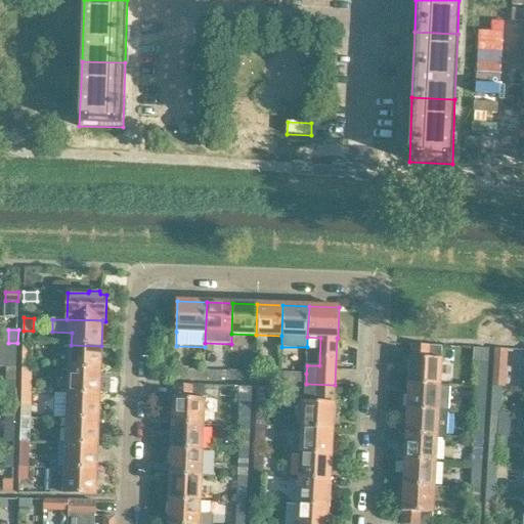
[(33,343),(24,342),(23,356),(33,356),(33,343)]
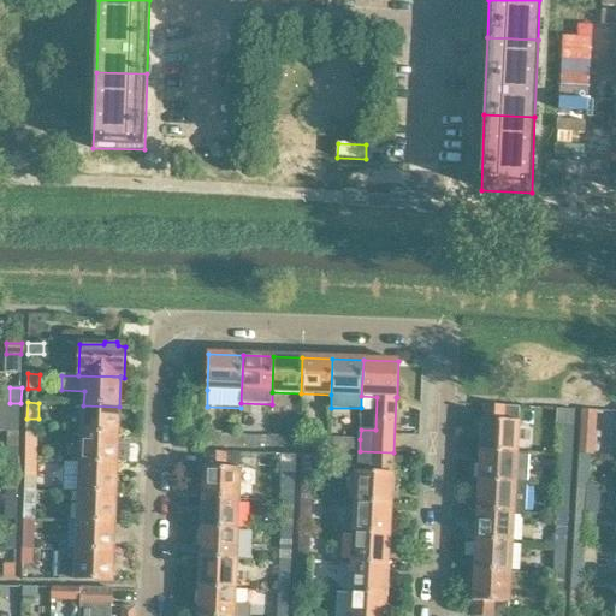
[(19,433),(21,403),(10,403),(9,433),(19,433)]
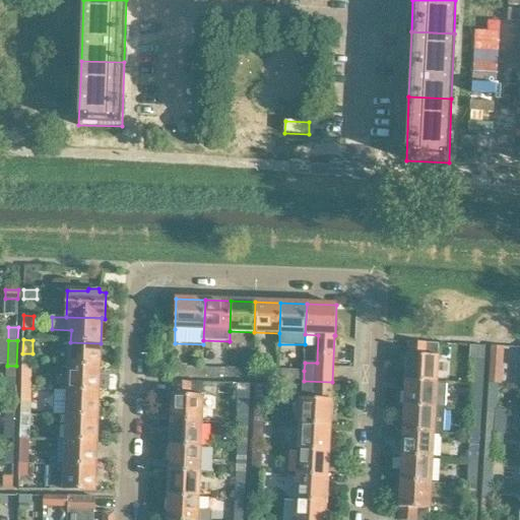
[(100,368),(101,343),(70,342),(69,367),(100,368)]
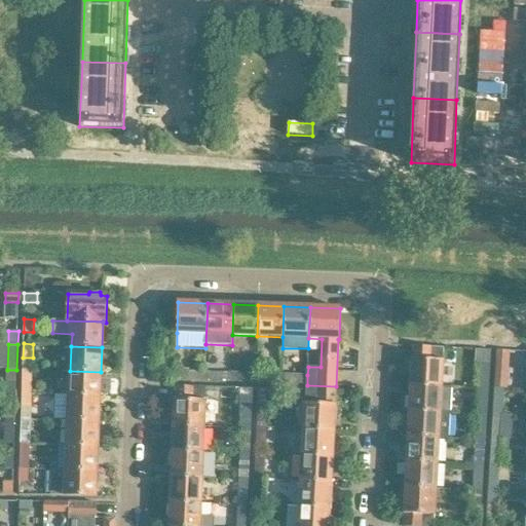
[(413,360),(411,386),(442,387),(444,362),(413,360)]
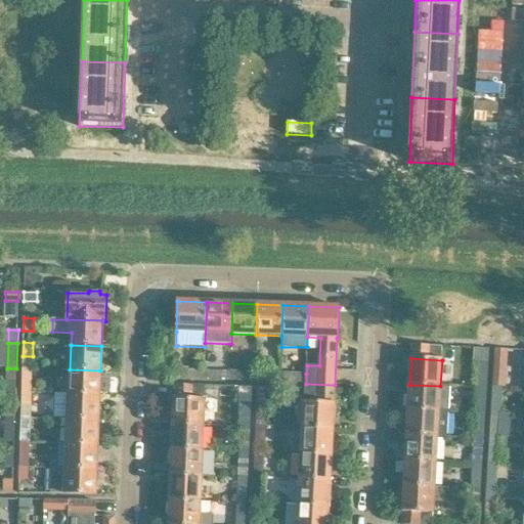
[(480,361),(479,379),(487,380),(488,361),(480,361)]
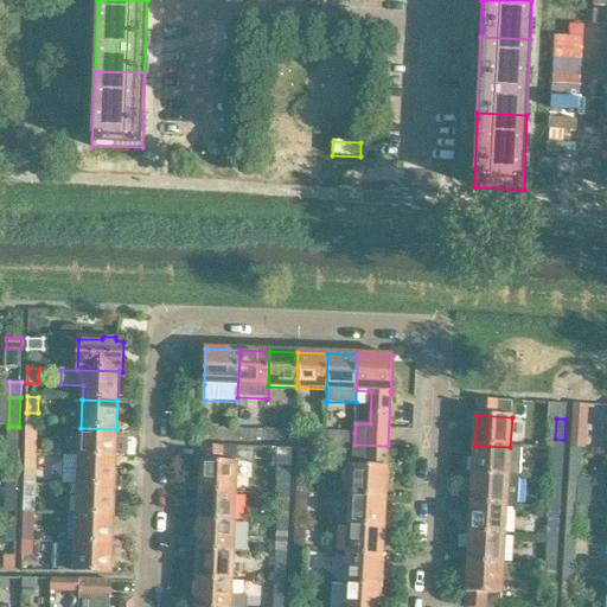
[(574,419),(572,448),(582,448),(583,419),(574,419)]
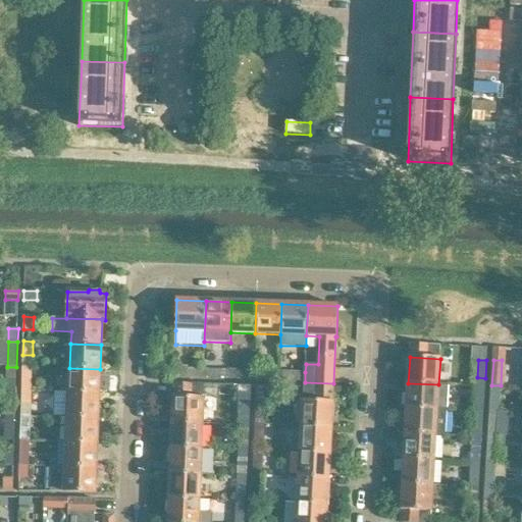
[(33,366),(22,366),(21,392),(32,392),(33,366)]
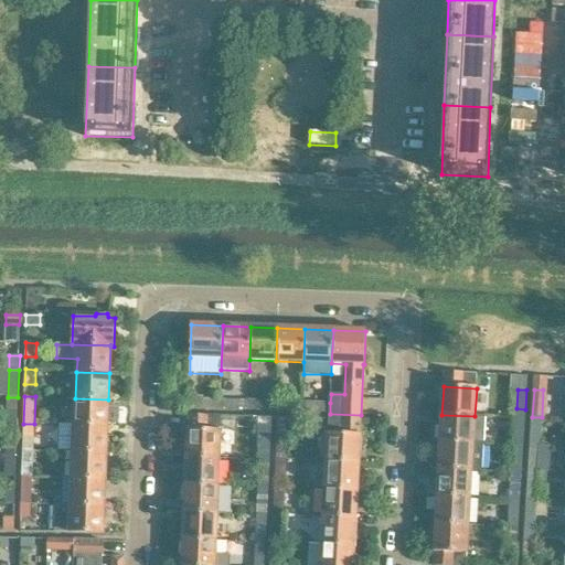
[(220,411),(220,400),(204,400),(204,396),(189,396),(188,409),(220,411)]
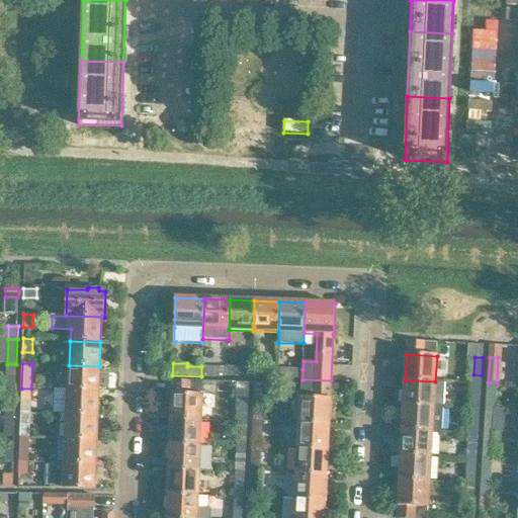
[(16,389),(16,364),(7,364),(6,389),(16,389)]
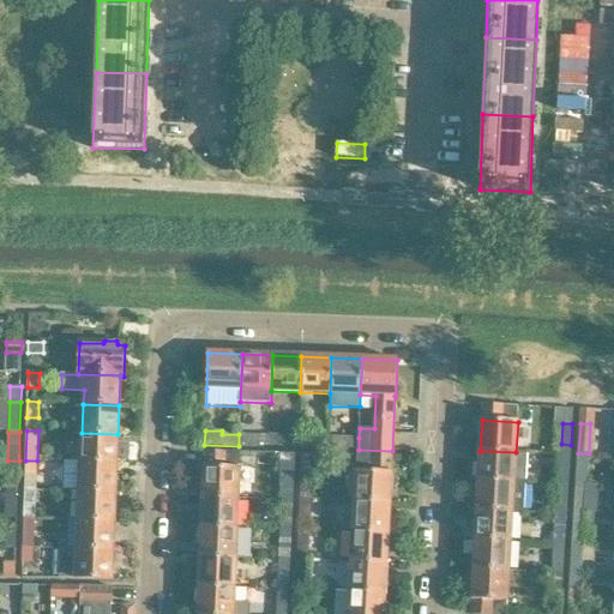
[(118,463),(118,434),(82,433),(80,462),(118,463)]
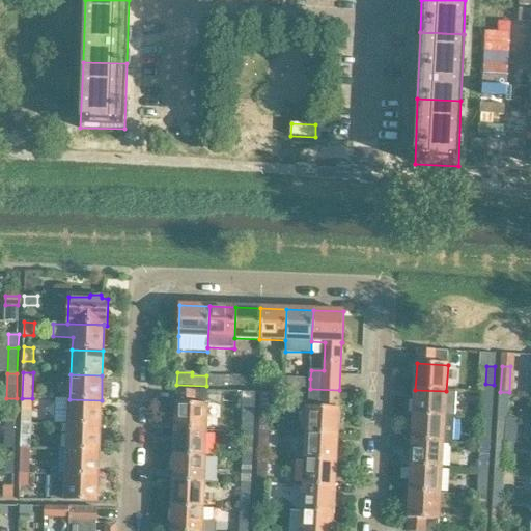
[(206,375),(206,386),(222,386),(222,376),(206,375)]
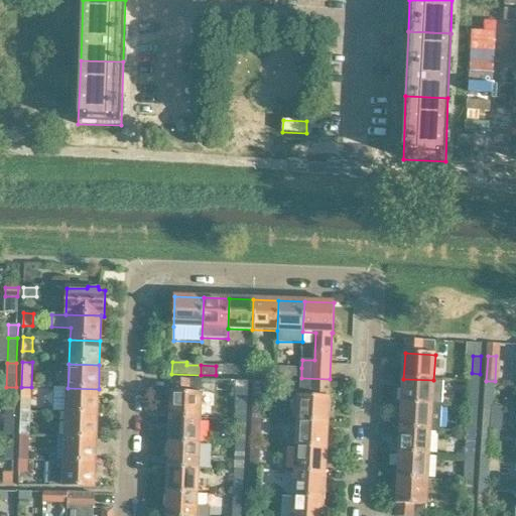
[(226,366),(226,376),(238,376),(239,366),(226,366)]
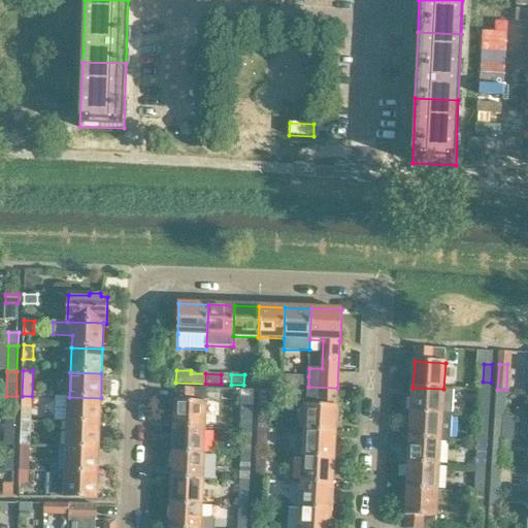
[(257,375),(257,385),(272,386),(273,375),(257,375)]
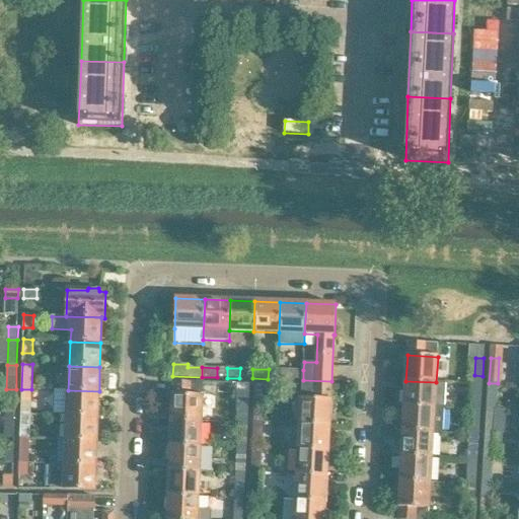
[(303,380),(303,370),(278,369),(278,379),(303,380)]
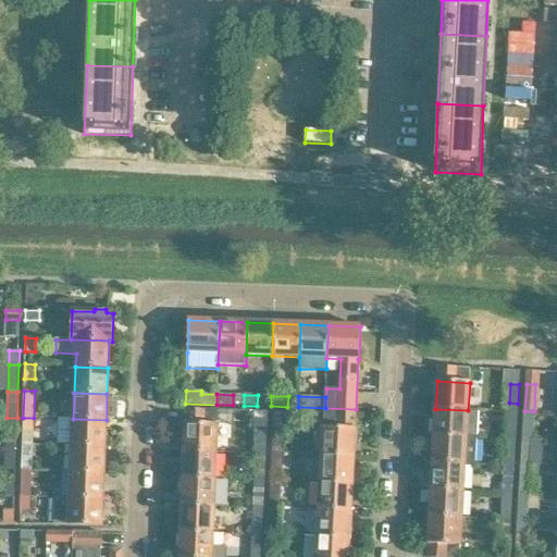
[(180,423),(180,447),(184,447),(184,453),(217,454),(218,424),(217,424),(217,410),(187,409),(186,424),(180,423)]
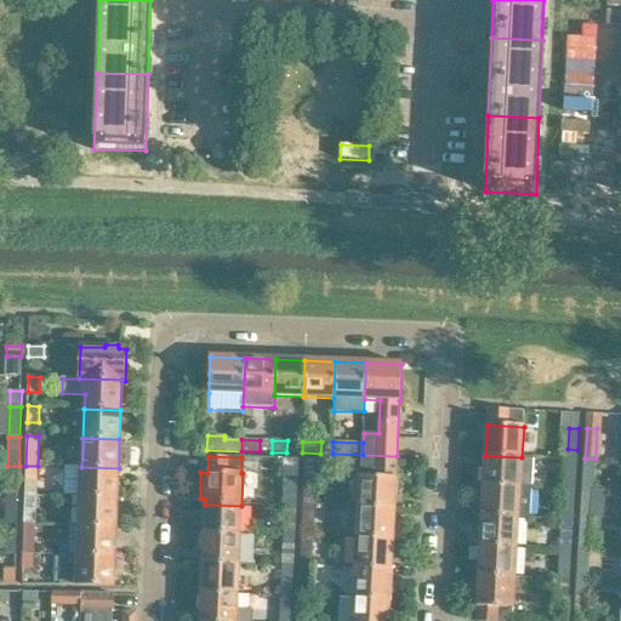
[(485,456),(484,486),(533,489),(534,459),(534,457),(522,457),(485,456)]
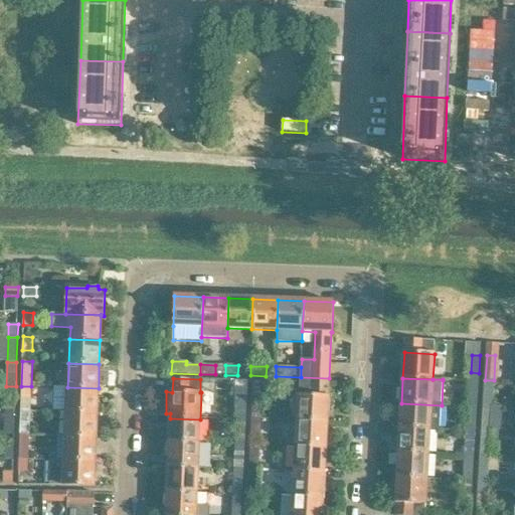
[(261,419),(263,381),(253,380),(251,418),(261,419)]
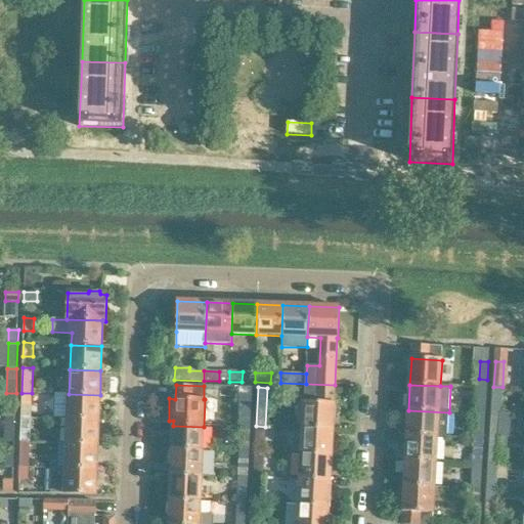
[(493,387),(492,412),(500,412),(503,387),(493,387)]
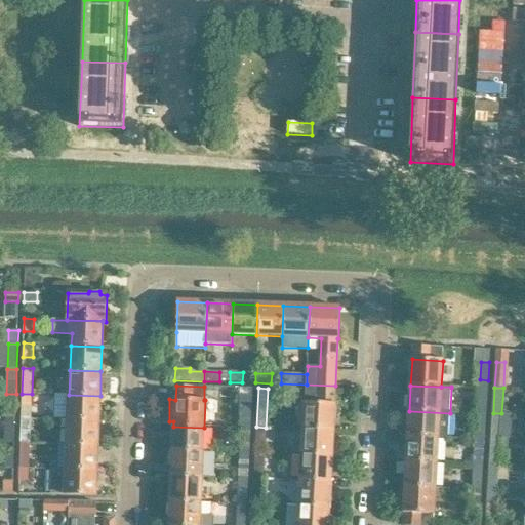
[(334,404),(334,392),(306,390),(304,430),(334,431),(335,404),(334,404)]
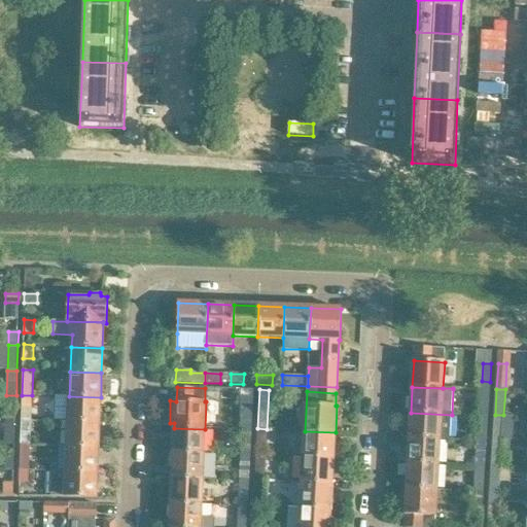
[(15,420),(16,395),(6,395),(5,420),(15,420)]
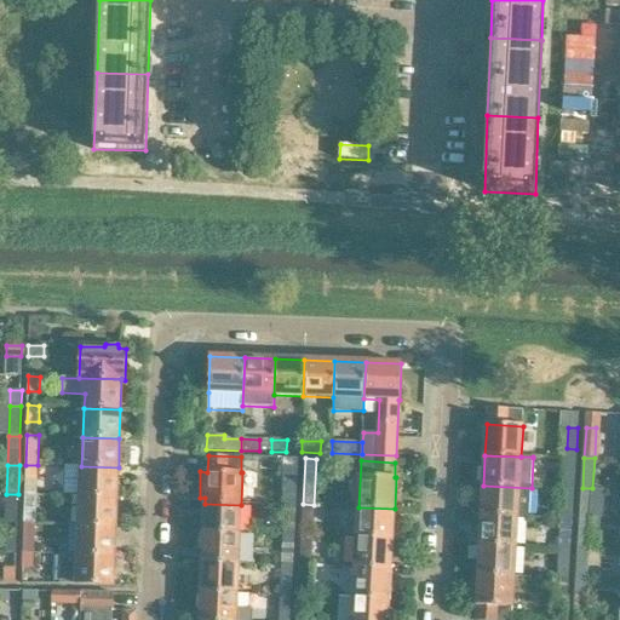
[(36,495),(38,465),(26,465),(26,495),(36,495)]
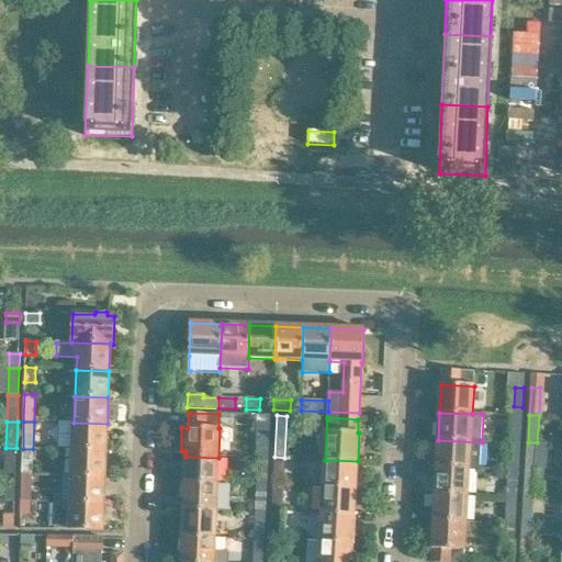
[(59,423),(58,449),(72,449),(107,451),(108,424),(74,423),(59,423)]
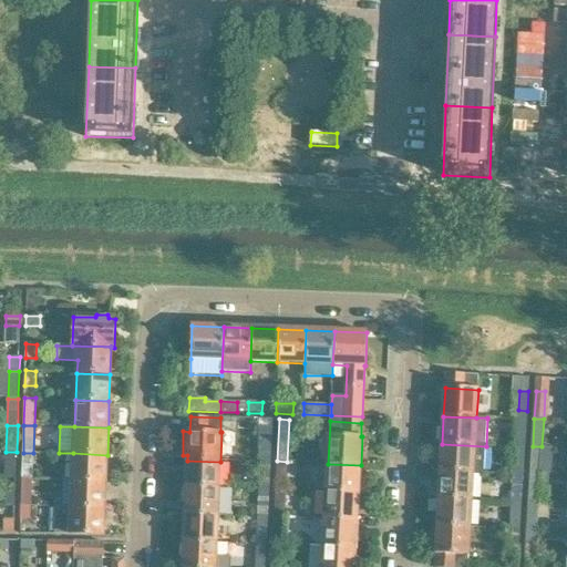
[(517,430),(516,447),(525,449),(526,430),(517,430)]
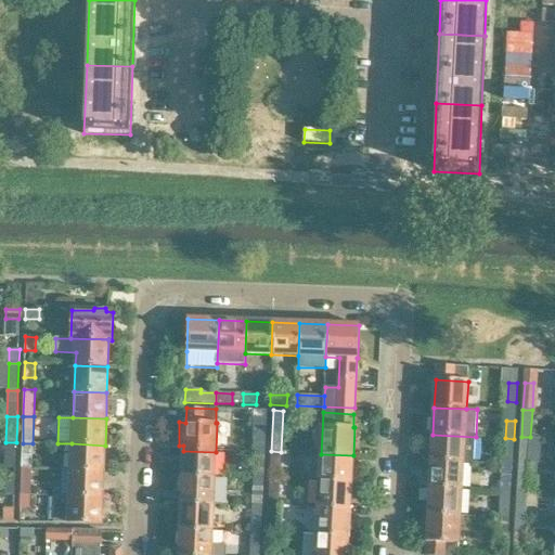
[(257,425),(256,441),(266,442),(267,426),(257,425)]
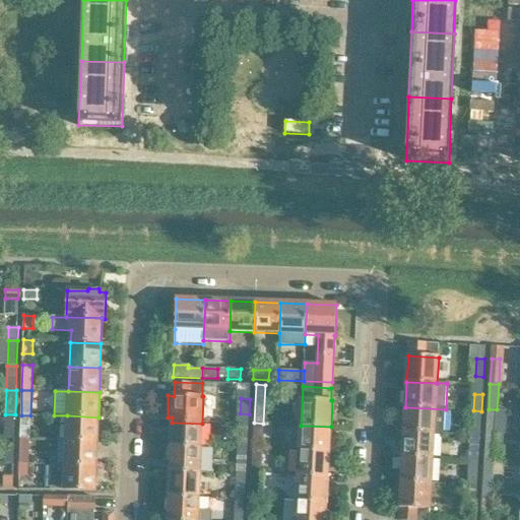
[(405,407),(404,433),(434,434),(444,435),(446,409),(405,407)]
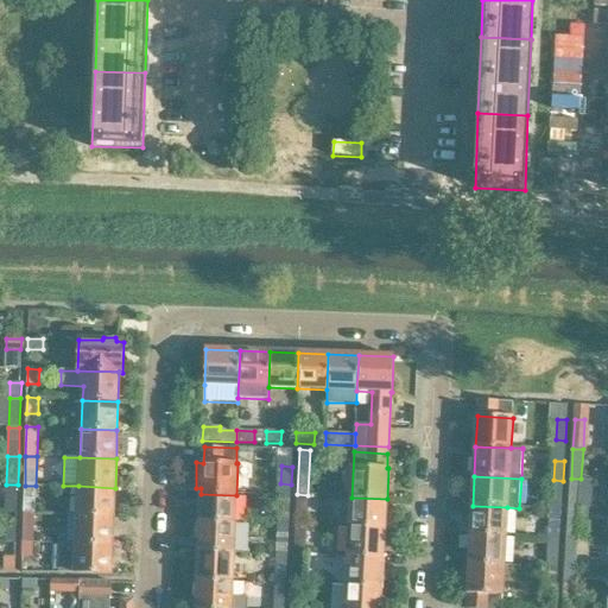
[(571,479),(569,508),(580,508),(581,479),(571,479)]
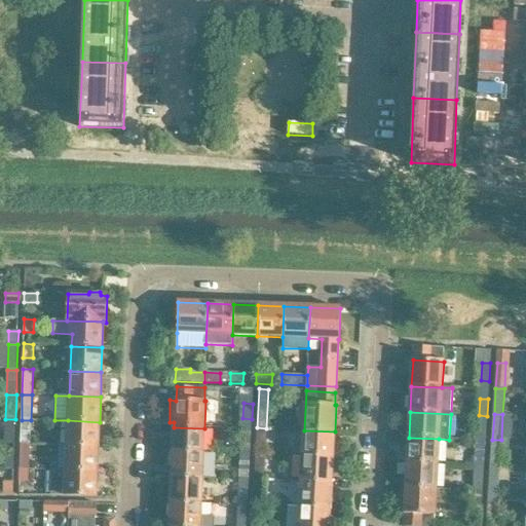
[(479,415),(478,433),(486,434),(487,416),(479,415)]
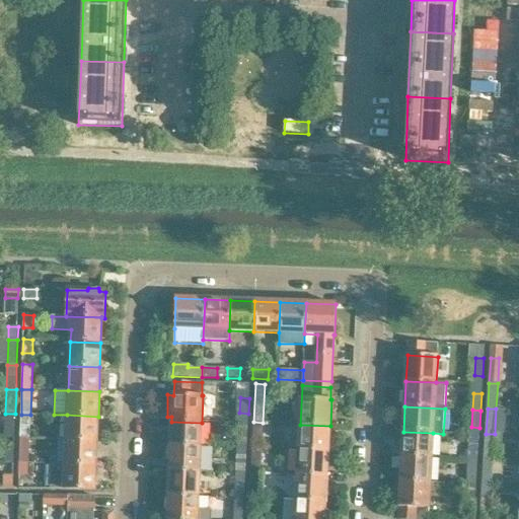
[(30,439),(30,415),(21,415),(20,439),(30,439)]
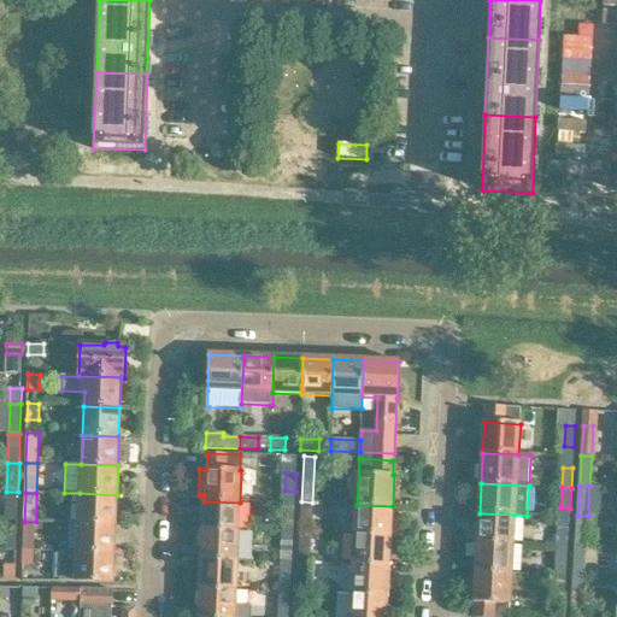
[(116,524),(117,495),(80,493),(78,523),(116,524)]
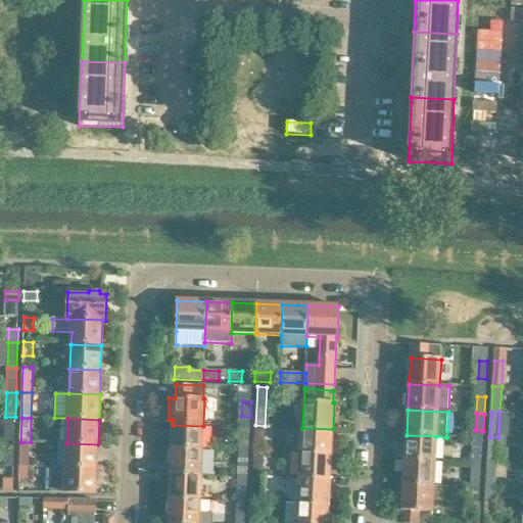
[(202,452),(203,426),(173,425),(172,449),(202,452)]
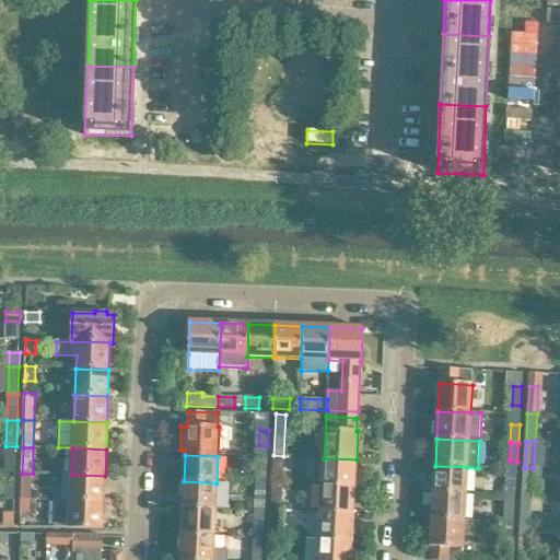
[(282,483),(283,456),(273,455),(272,482),(282,483)]
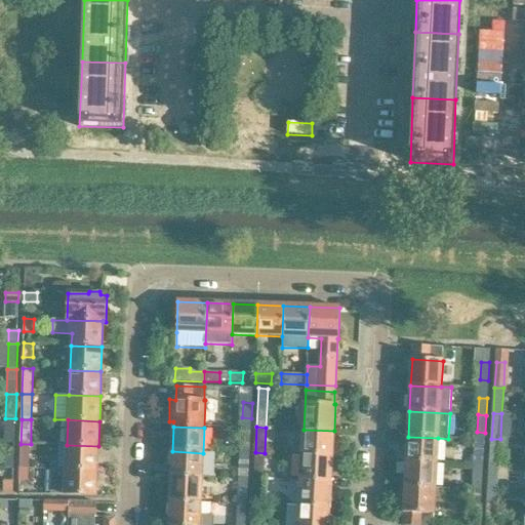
[(249,454),(250,429),(241,429),(240,454),(249,454)]
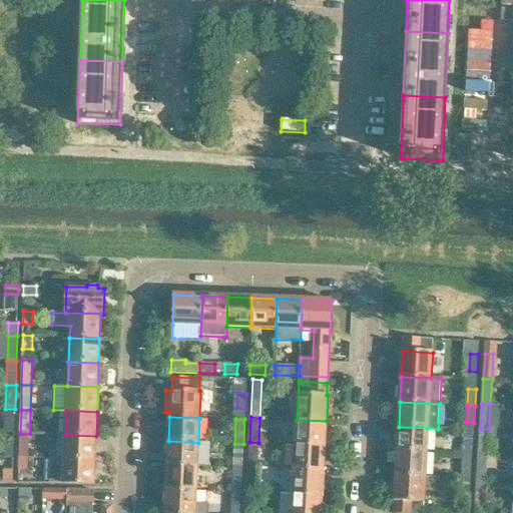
[(325,446),(327,421),(297,420),(296,445),(325,446)]
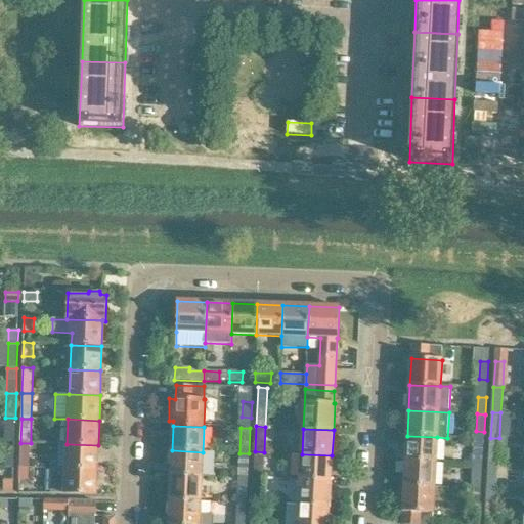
[(5,430),(5,442),(14,442),(15,430),(5,430)]
